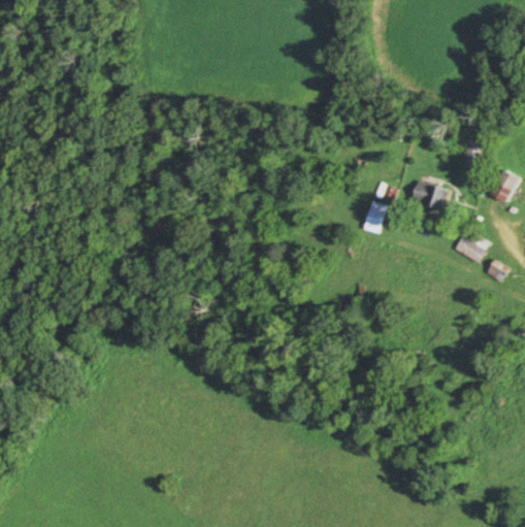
[(478,169),(484,141),(469,138),(463,166),(478,169)]
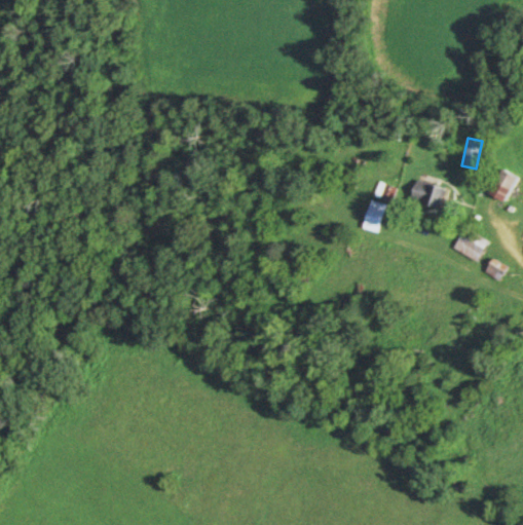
[(489,193),(506,201),(519,176),(502,167),(489,193)]
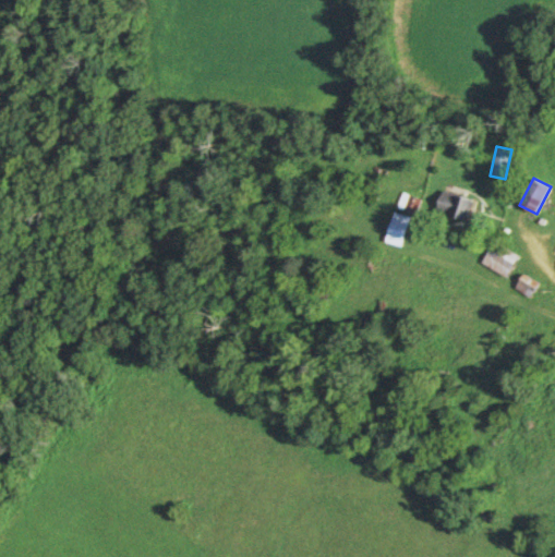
[(478,198),(444,189),(437,210),(471,220),(478,198)]
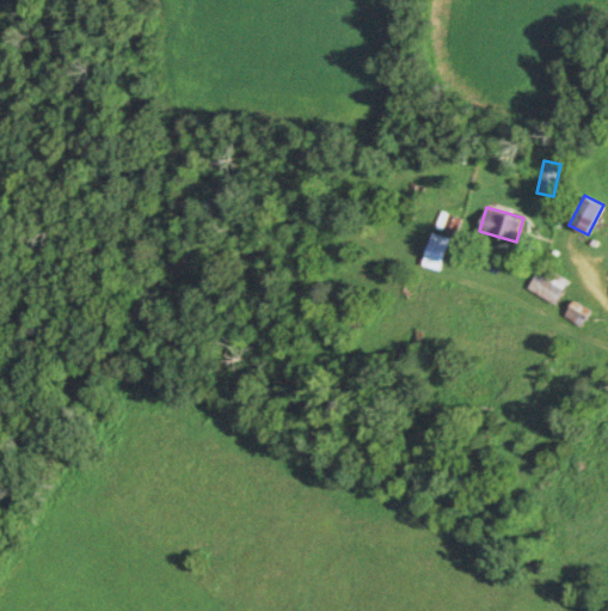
[(449,238),(431,232),(422,266),(440,272),(449,238)]
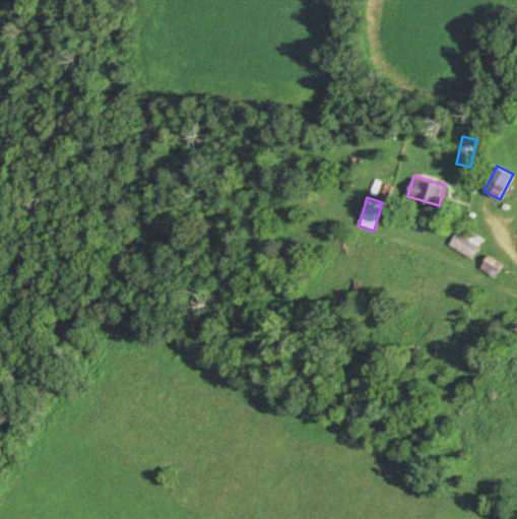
[(448,244),(470,259),(485,239),(462,223),(448,244)]
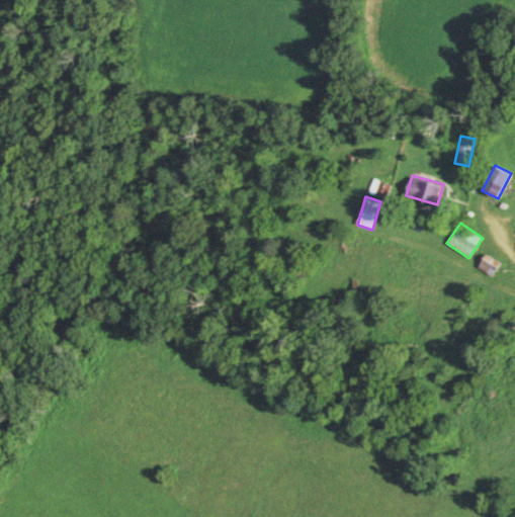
[(492,276),(499,264),(486,256),(479,268),(492,276)]
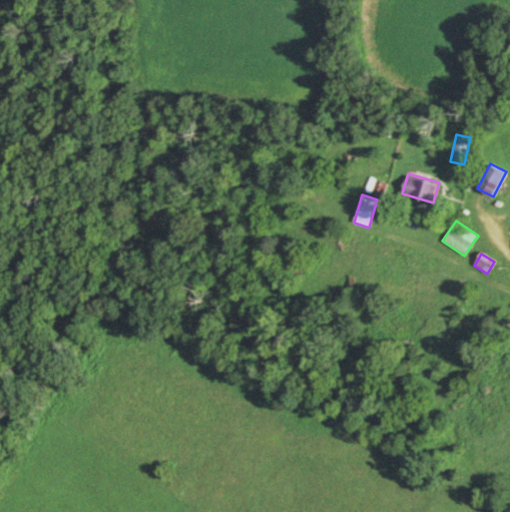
All buildings are outlined.
